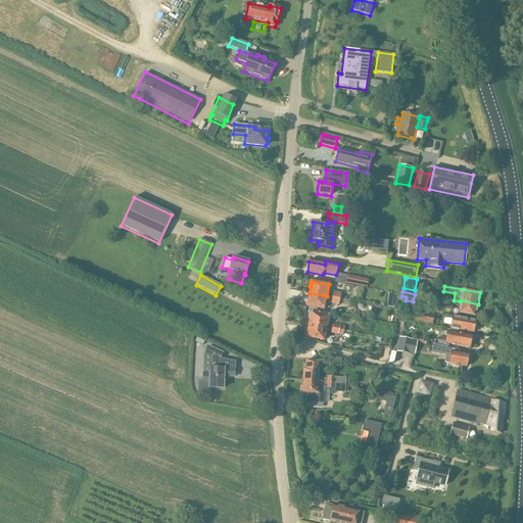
[(306,300),(306,303),(307,304),(306,305),(324,308),(327,296),(310,293),(308,299),(306,300)]
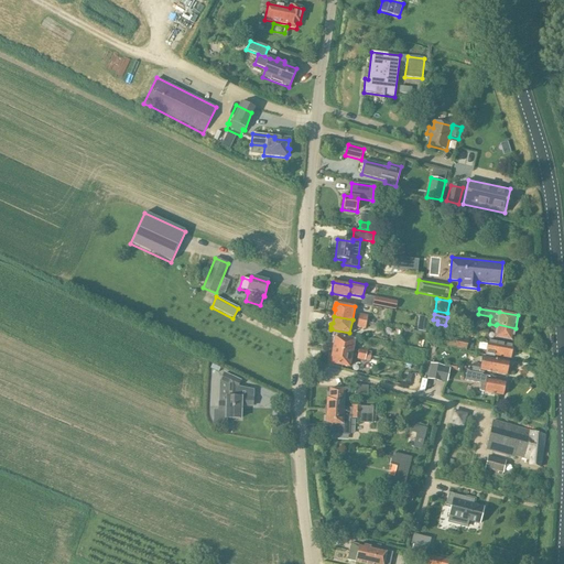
[(496,325),(494,337),(512,340),(513,335),(514,334),(516,332),(514,331),(516,328),(497,324),(496,325)]
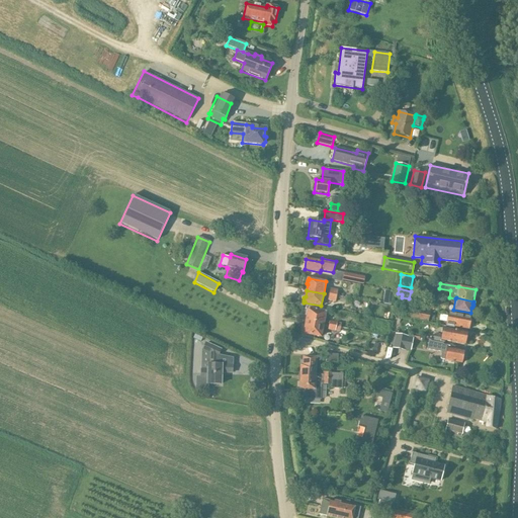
[(448,304),(436,301),(434,303),(434,306),(436,308),(447,310),(448,304)]
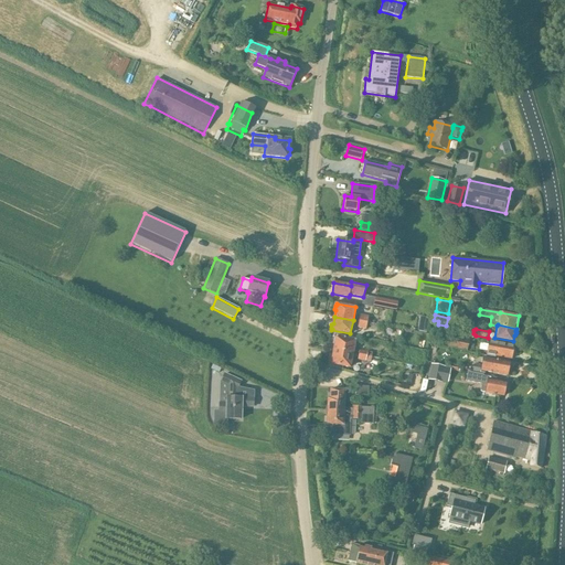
[(447,348),(466,351),(468,341),(449,337),(447,348)]
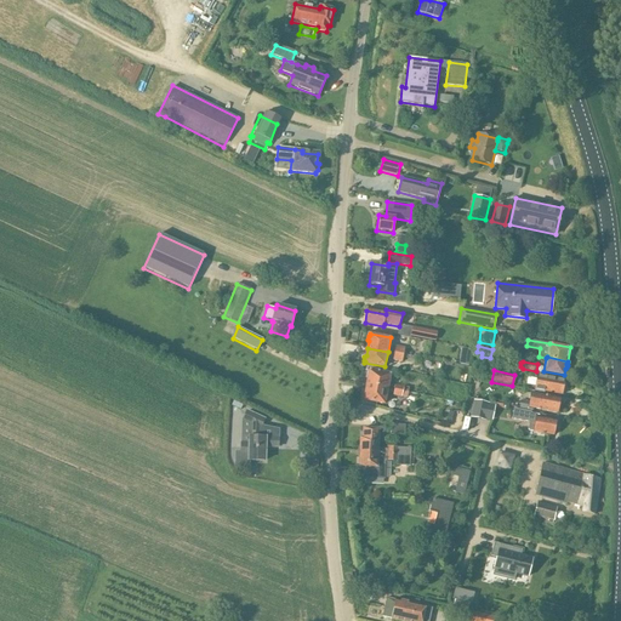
[(369,379),(368,385),(388,389),(391,375),(370,371),(370,372),(368,372),(368,379),(369,379)]
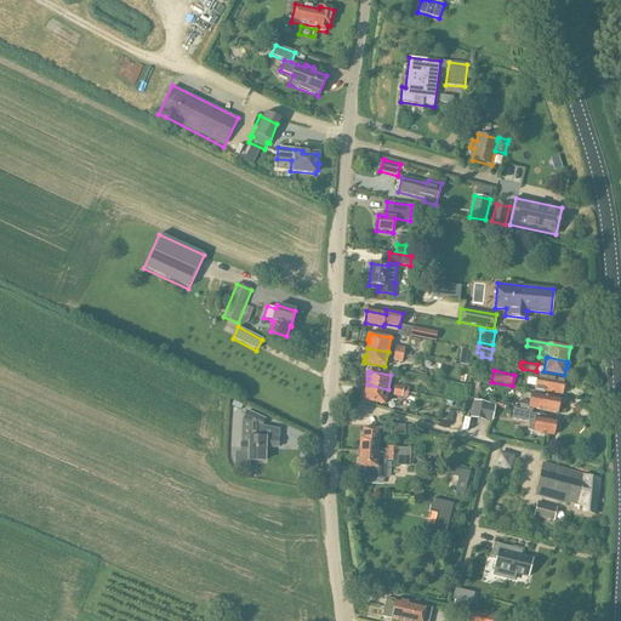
[(543,392),(562,396),(564,381),(536,375),(534,389),(536,389),(535,391),(543,392)]
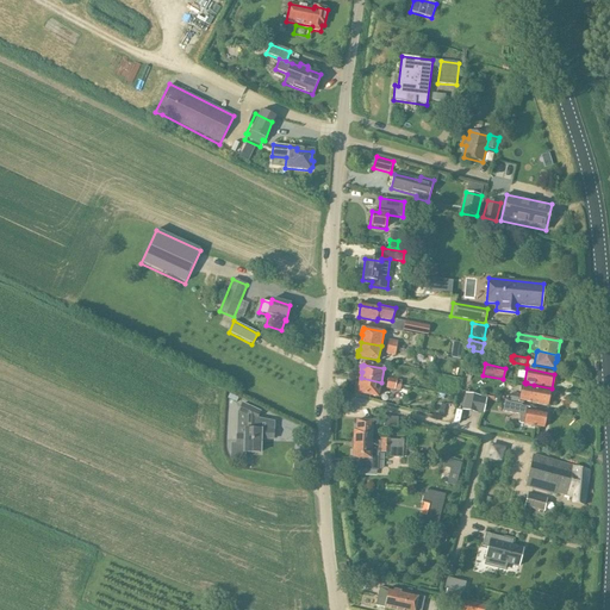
[(381,383),(361,378),(360,385),(358,385),(356,392),(379,397),(381,383)]
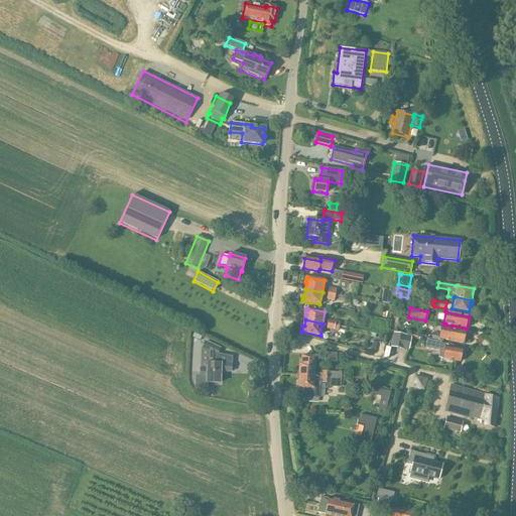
[(466,332),(448,328),(441,327),(439,334),(432,333),(431,339),(438,340),(438,339),(464,344),(466,332)]
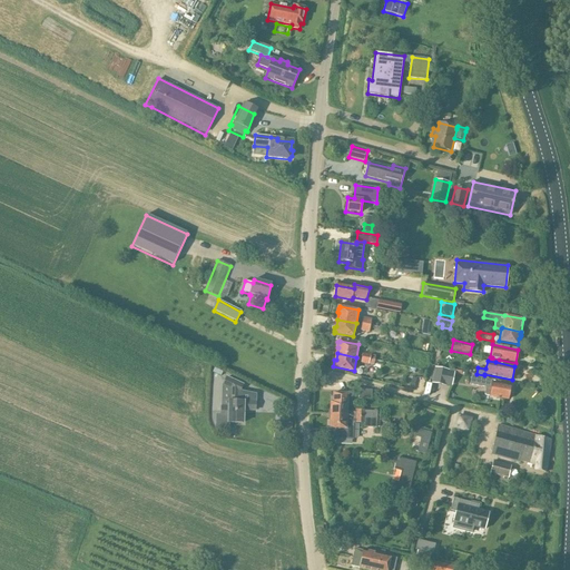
[(445,385),(449,371),(435,369),(432,383),(445,385)]
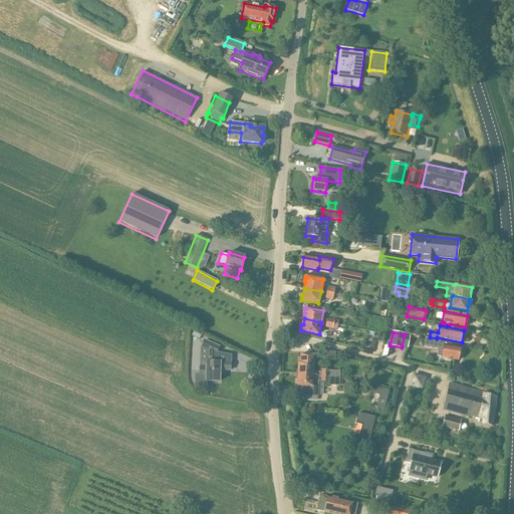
[(195,374),(195,389),(207,389),(207,380),(220,381),(220,369),(231,370),(231,362),(222,362),(216,362),(216,355),(220,346),(204,339),(200,348),(207,351),(207,361),(206,361),(205,365),(199,365),(199,374),(195,374)]
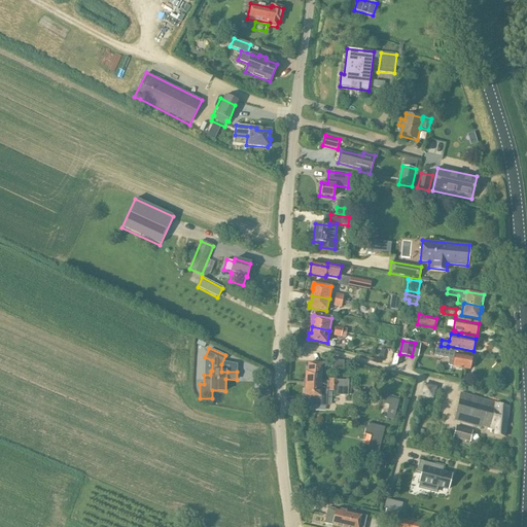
[(472,357),(462,355),(462,353),(450,351),(451,350),(436,348),(434,355),(449,358),(448,364),(449,365),(453,366),(469,370),(472,357)]
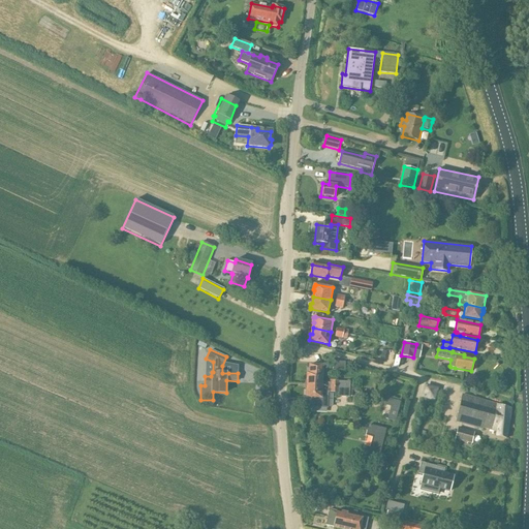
[(346,370),(346,362),(335,362),(336,370),(346,370)]
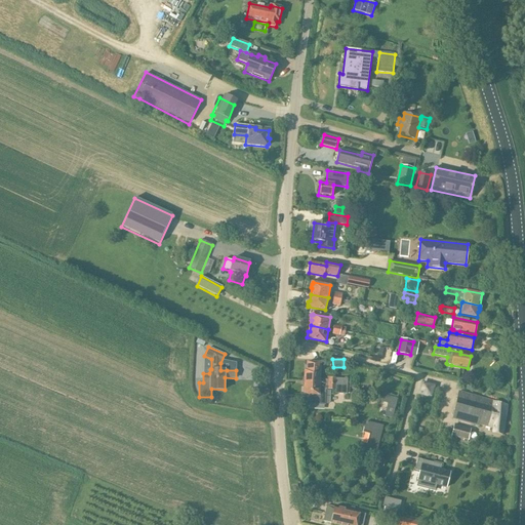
[(305,370),(304,382),(328,384),(328,379),(321,379),(320,379),(320,363),(307,362),(307,370),(305,370)]
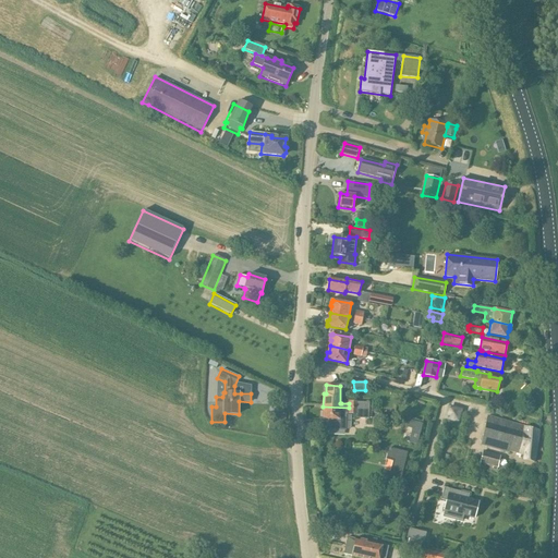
[(450,405),(447,420),(460,423),(463,409),(450,405)]
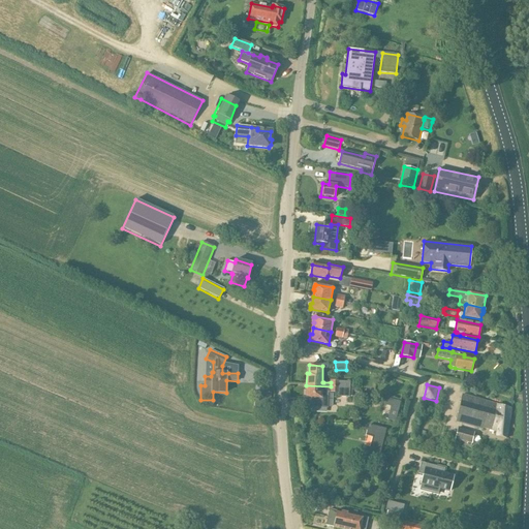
[(306,385),(306,398),(306,402),(306,407),(327,408),(328,392),(330,392),(331,386),(306,385)]
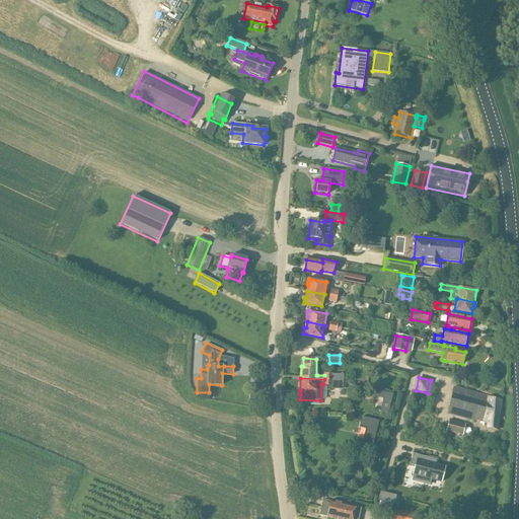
[(323,384),(323,385),(331,385),(331,389),(343,389),(343,386),(343,384),(343,380),(324,379),(323,384)]
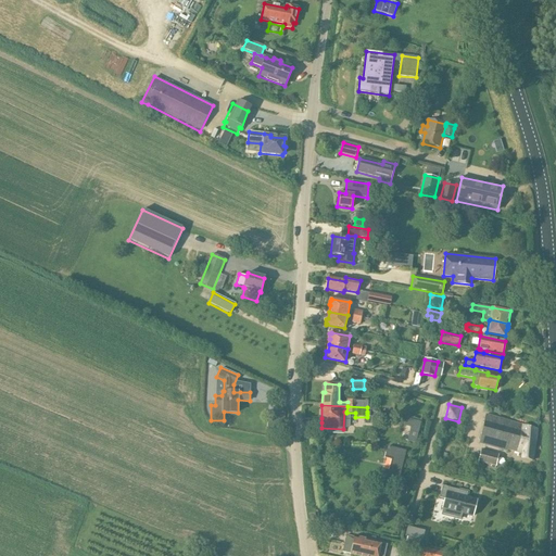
[(282,431),(283,415),(268,413),(266,430),(282,431)]
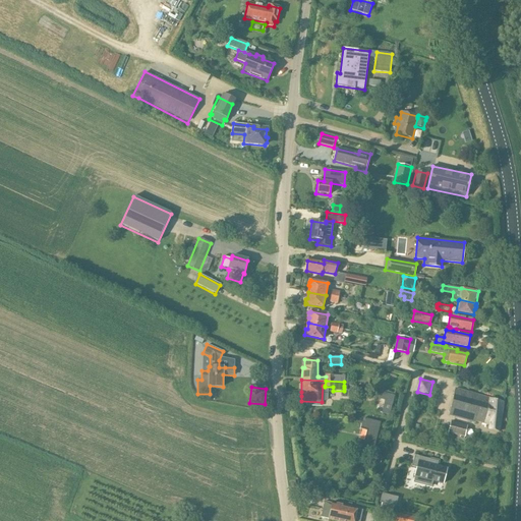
[(455,389),(449,414),(449,415),(475,423),(476,421),(484,424),(488,426),(488,429),(499,432),(504,402),(488,398),(455,389)]
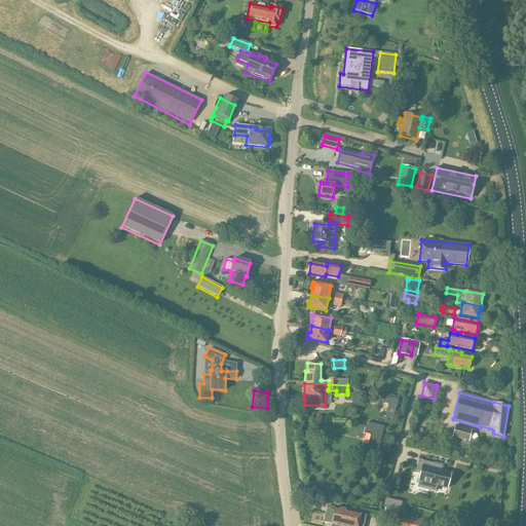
[(384,396),(382,403),(389,404),(386,418),(393,419),(398,400),(384,396)]
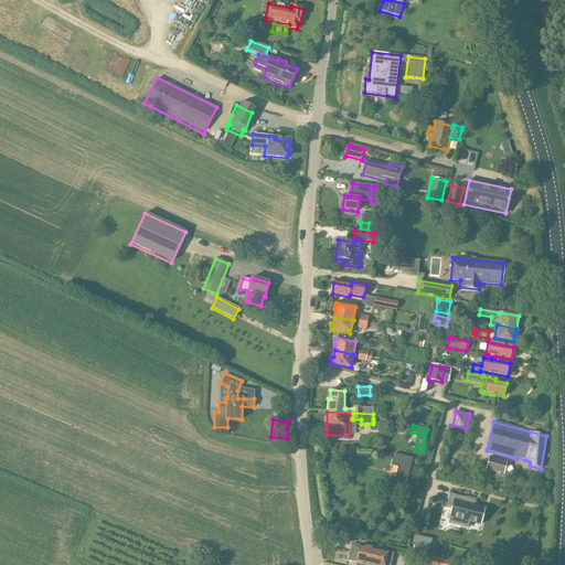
[(394,454),(392,464),(400,466),(395,486),(404,489),(412,459),(394,454)]
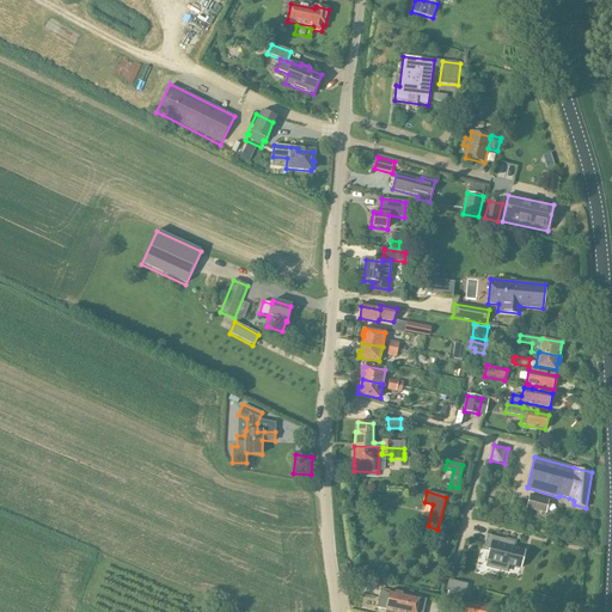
[(549,500),(530,495),(526,508),(545,513),(549,500)]
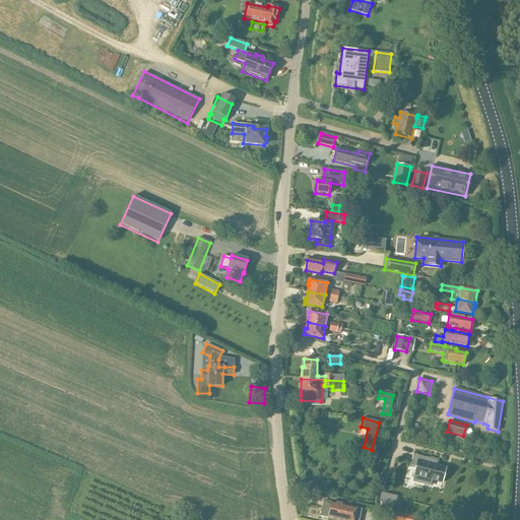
[(374,452),(372,460),(379,462),(381,454),(374,452)]
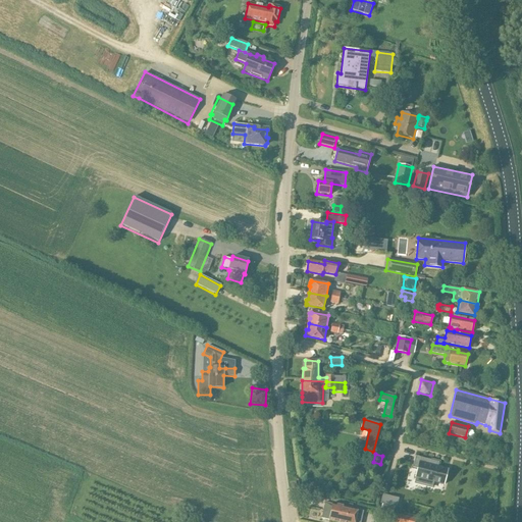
[(412,468),(419,470),(415,483),(432,487),(434,482),(444,484),(448,470),(437,467),(438,462),(415,457),(412,468)]
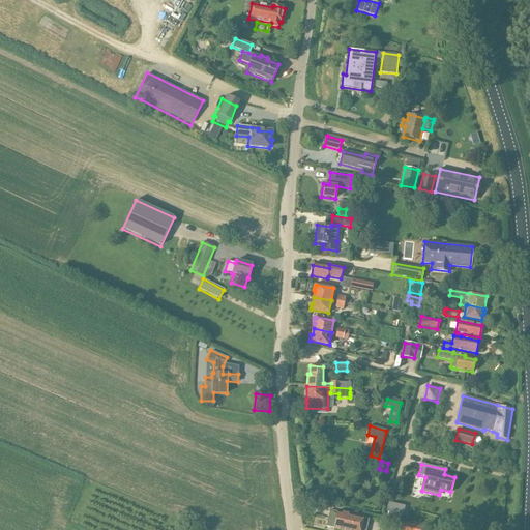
[(389,502),(386,511),(402,516),(405,506),(389,502)]
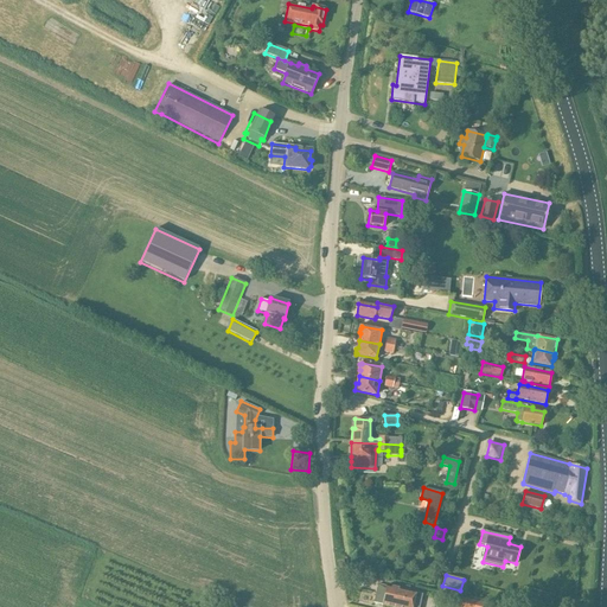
[(376,593),(374,604),(382,605),(391,606),(411,606),(415,593),(408,592),(409,587),(398,585),(397,589),(387,587),(377,585),(376,593)]
